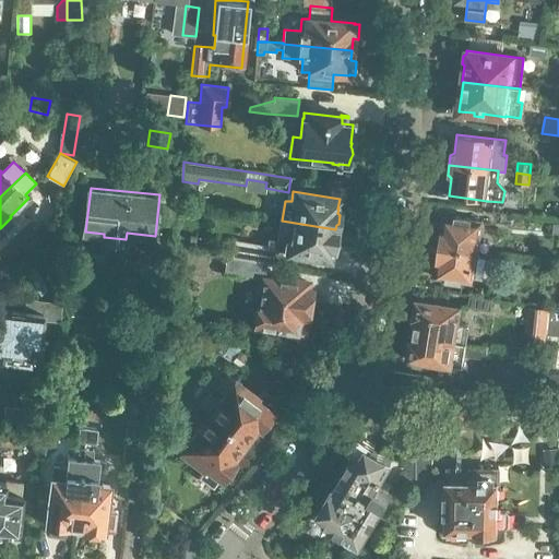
[(439,247),(438,249),(476,253),(482,223),(471,221),(472,218),(455,216),(455,218),(444,217),(442,228),(441,228),(440,234),(438,238),(437,241),(439,247)]
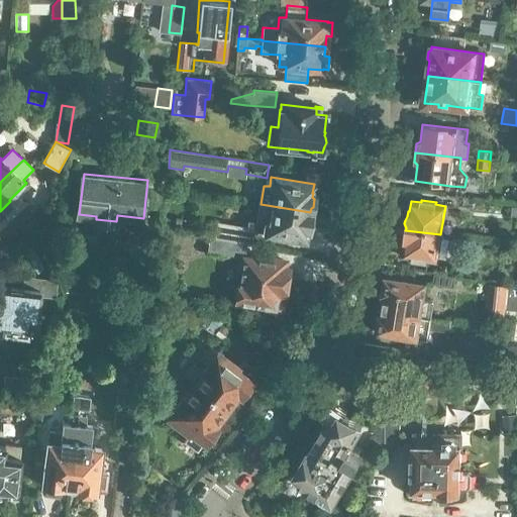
[(310,212),(261,204),(257,223),(264,224),(262,232),(305,239),(307,230),(308,226),(310,225),(312,217),(310,215),(310,212)]
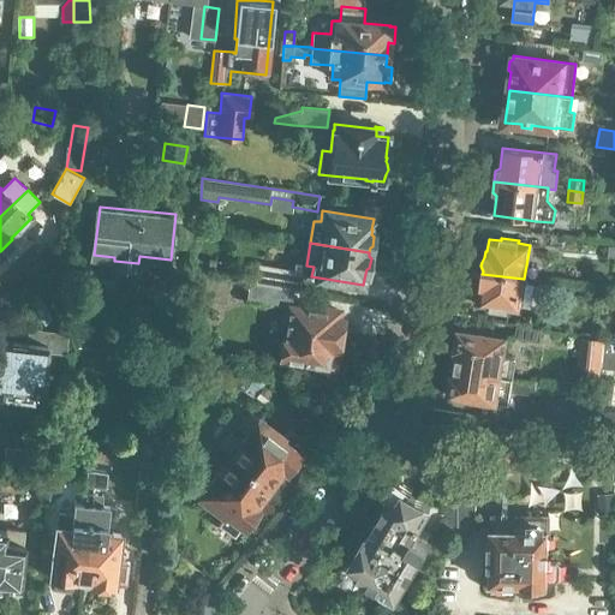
[(303,273),(260,266),(256,284),(293,290),(299,291),(303,273)]
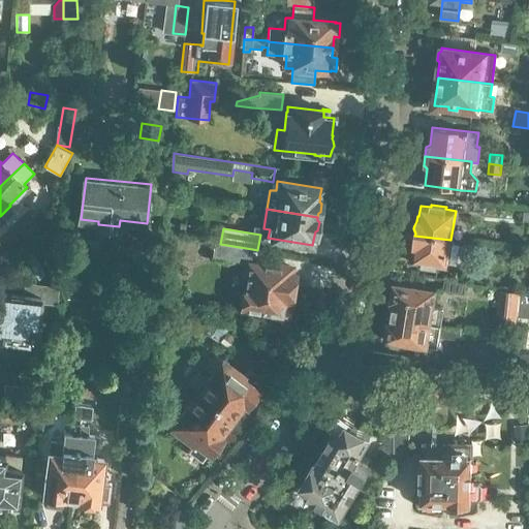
[(194,259),(196,242),(166,236),(163,254),(194,259)]
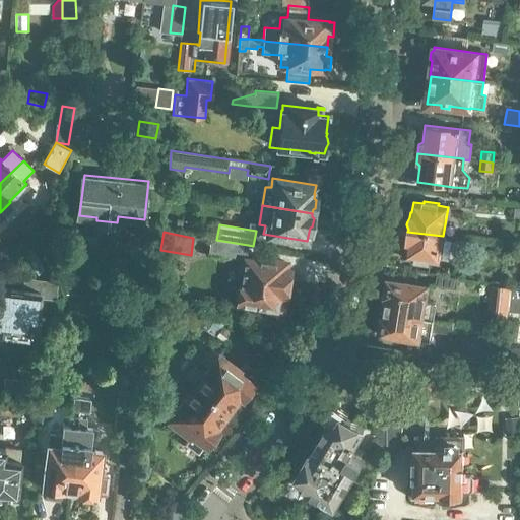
[(443,236),(407,232),(405,235),(404,239),(406,244),(405,247),(406,247),(404,258),(414,259),(414,261),(430,263),(430,261),(439,263),(443,236)]
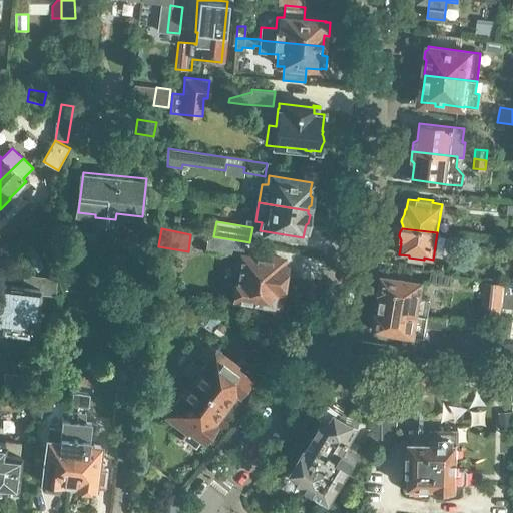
[(244,241),(213,236),(209,235),(206,250),(234,254),(234,250),(242,251),(244,241)]
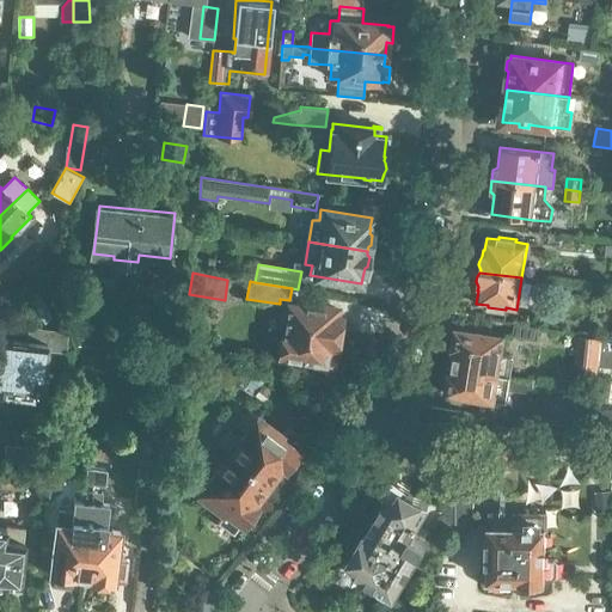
[(280,353),(281,354),(280,359),(288,360),(291,363),(299,365),(303,362),(334,367),(338,341),(341,340),(342,331),(340,328),(341,318),(336,317),(337,310),(324,307),(323,311),(288,305),(288,306),(283,306),(280,324),(286,325),(285,334),(282,335),(280,337),(280,338),(279,342),(277,343),(277,344),(277,346),(277,347),(279,350),(280,353)]
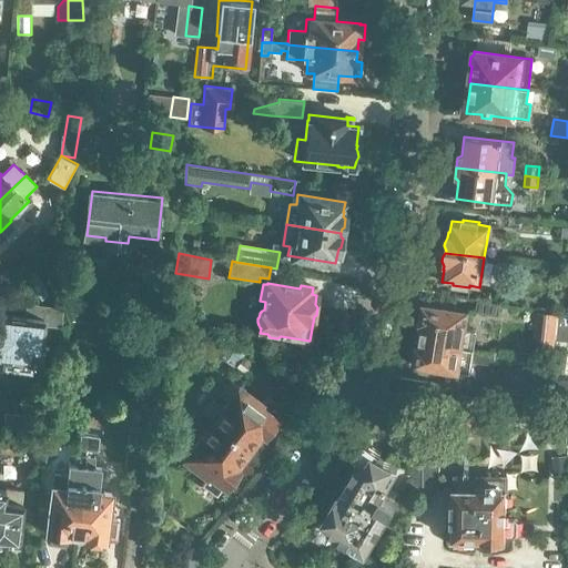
[(503,302),(476,298),(475,313),(501,316),(503,302)]
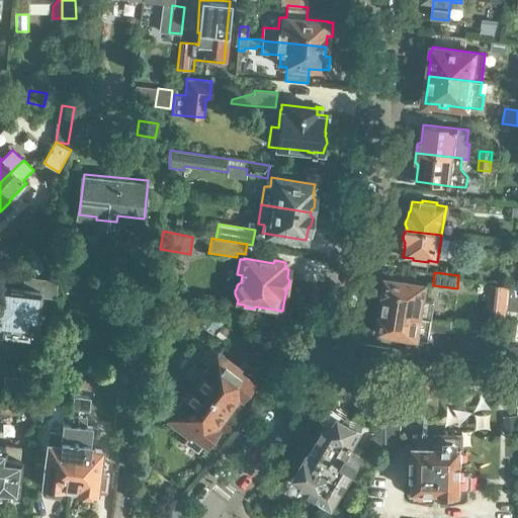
[(0,325),(4,326),(3,333),(26,336),(26,334),(38,336),(39,320),(35,320),(37,296),(49,297),(55,298),(55,297),(57,280),(24,276),(22,288),(0,285),(0,325)]
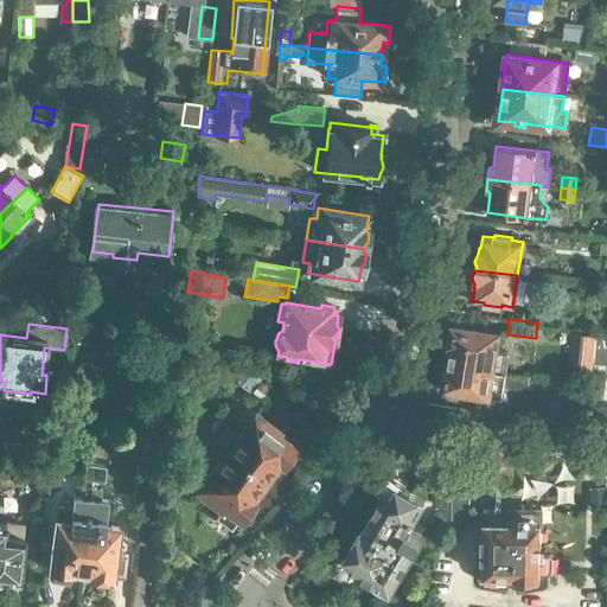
[(449,346),(447,366),(506,376),(508,374),(509,353),(499,352),(502,332),(452,325),(448,346),(449,346)]
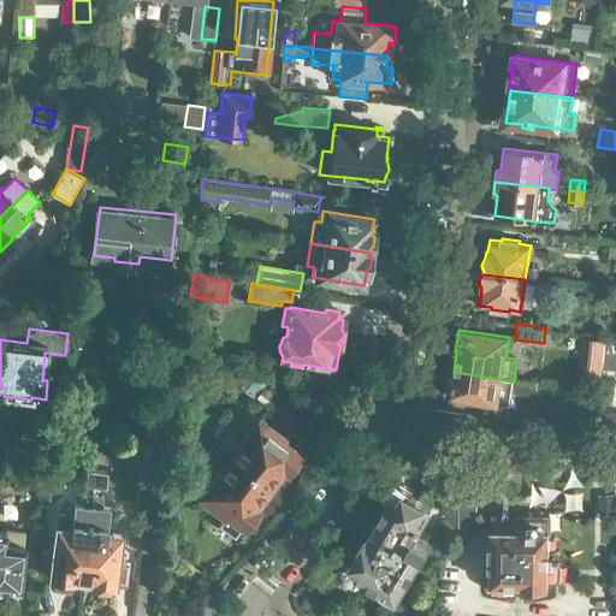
[(615,338),(606,338),(602,379),(615,380),(615,368),(615,338)]
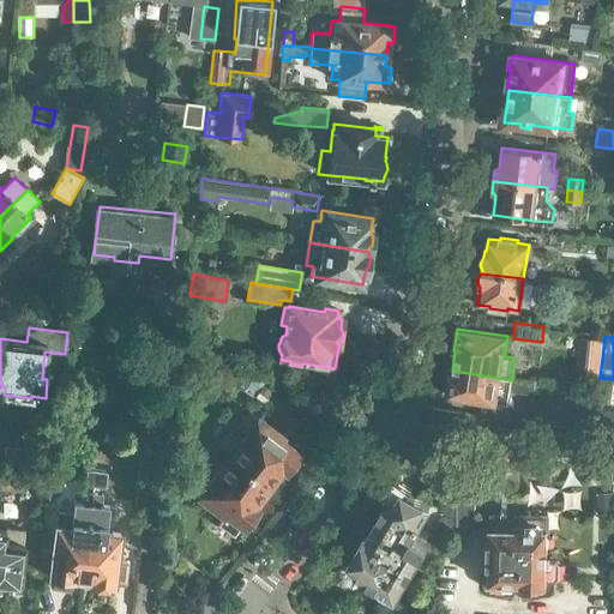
[(537,383),(513,378),(512,380),(452,371),(452,373),(450,373),(447,395),(509,404),(510,392),(535,396),(537,383)]
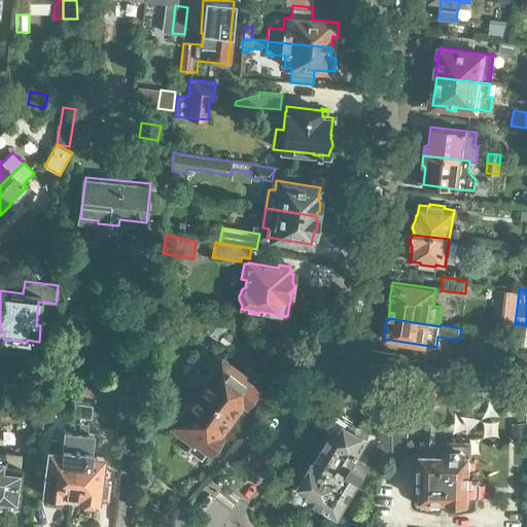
[(497,335),(493,370),(510,372),(514,337),(497,335)]
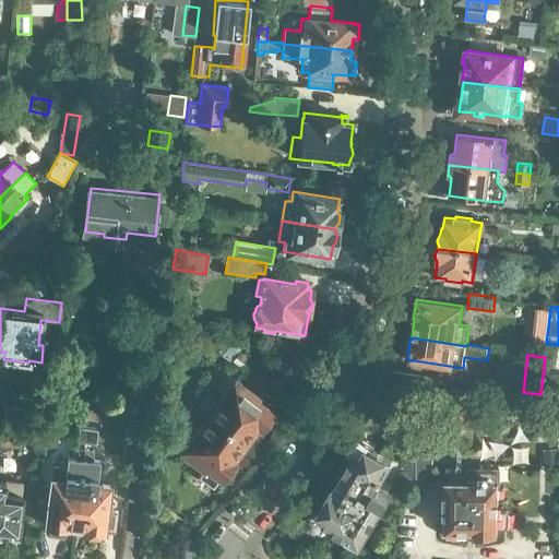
[(425,377),(394,371),(391,384),(421,390),(425,377)]
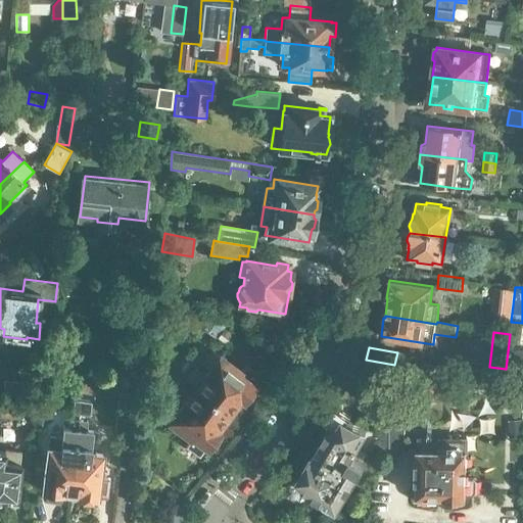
[(192,390),(226,417),(240,398),(243,400),(245,398),(249,397),(253,392),(253,388),(254,386),(253,384),(259,376),(246,366),(241,373),(210,349),(200,361),(209,368),(206,373),(196,366),(190,375),(199,381),(192,390)]
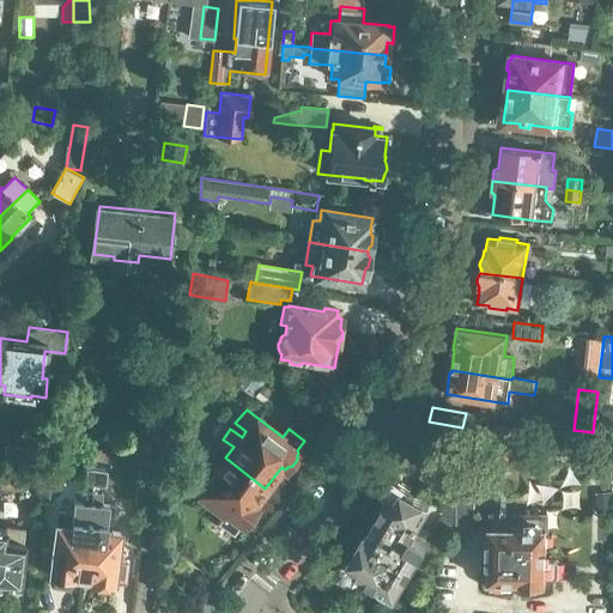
[(594,431),(594,432),(612,434),(612,412),(596,410),(594,430),(594,431)]
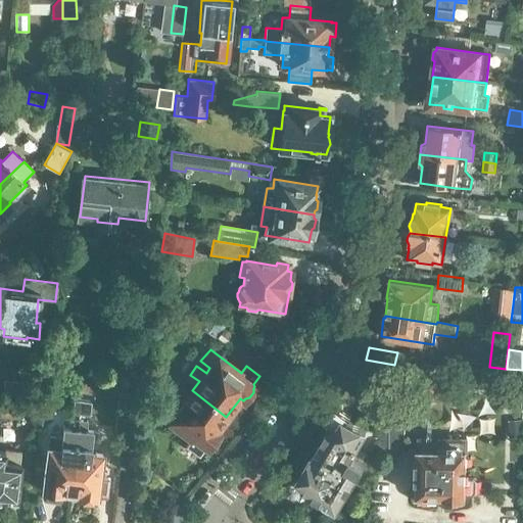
[(366,360),(364,373),(391,377),(394,365),(366,360)]
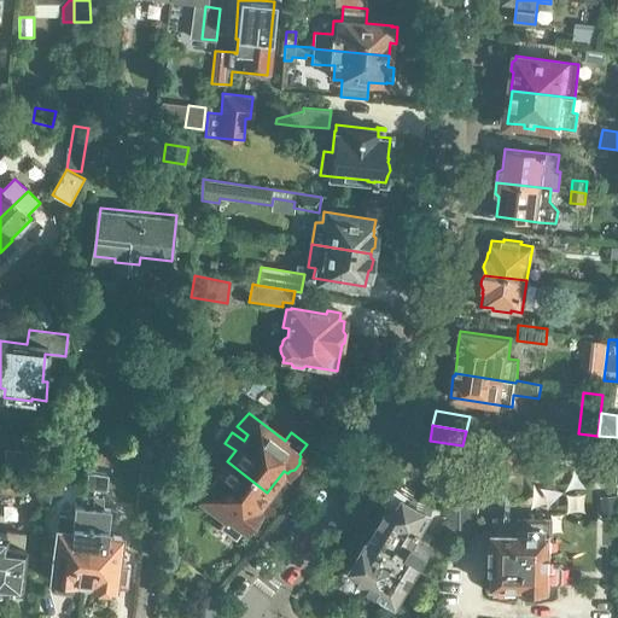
[(112,459),(93,455),(89,471),(110,474),(112,459)]
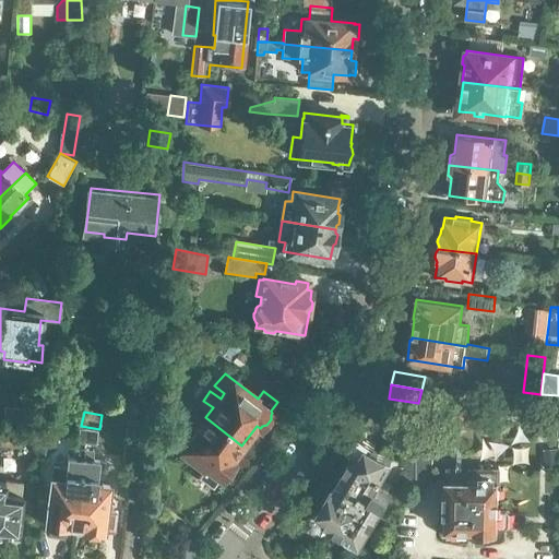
[(241,445),(205,417),(192,436),(185,430),(186,428),(177,421),(165,437),(204,468),(199,476),(212,487),(219,477),(222,479),(234,463),(230,461),(241,445)]
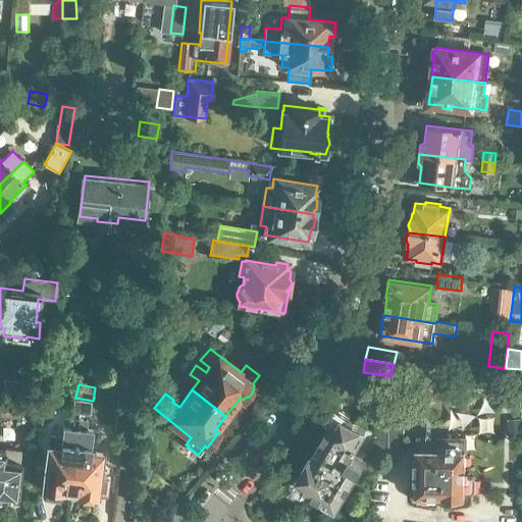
[(80,416),(83,403),(74,401),(72,415),(80,416)]
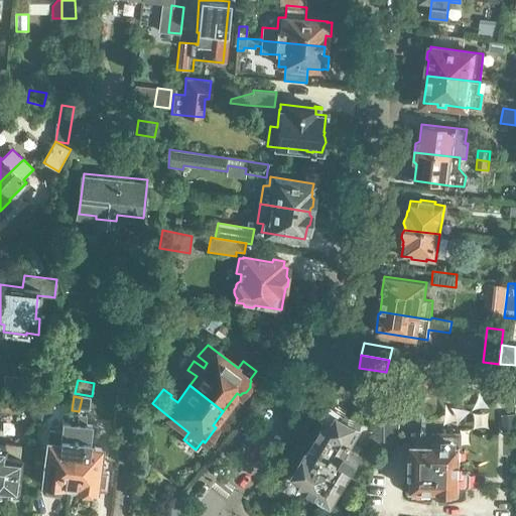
[(43,421),(44,402),(0,397),(0,410),(19,412),(20,409),(32,410),(31,415),(36,420),(43,421)]
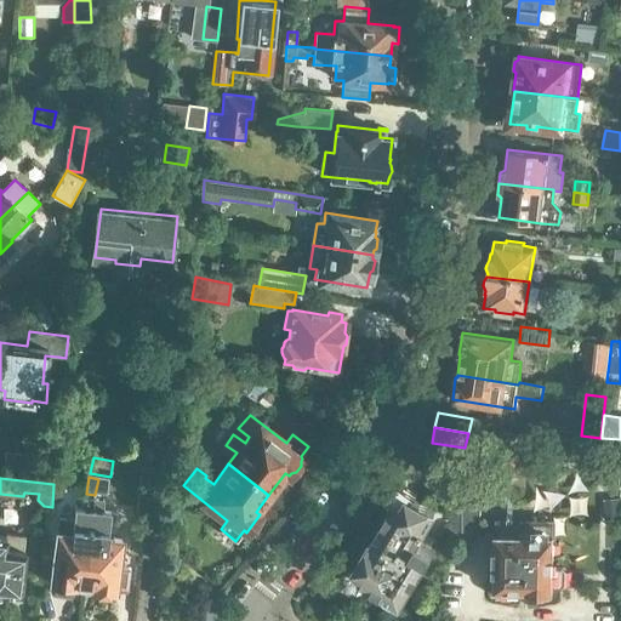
[(106,479),(98,479),(95,495),(103,496),(106,479)]
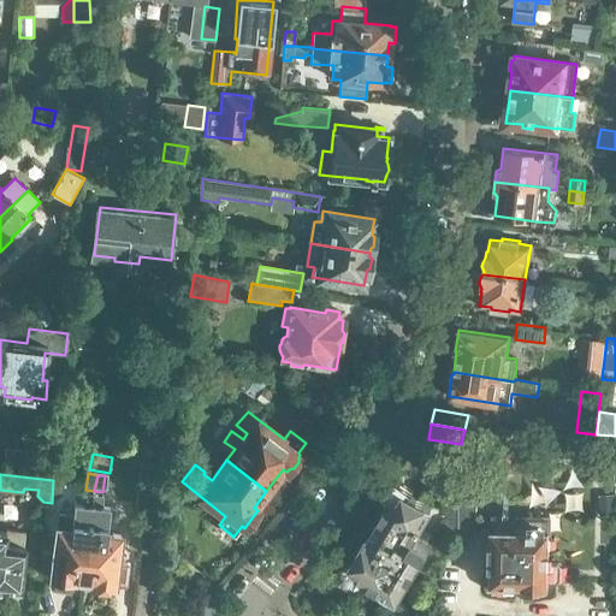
[(432,508),(406,492),(398,489),(369,537),(367,537),(348,570),(397,599),(422,556),(424,557),(431,546),(415,538),(432,508)]
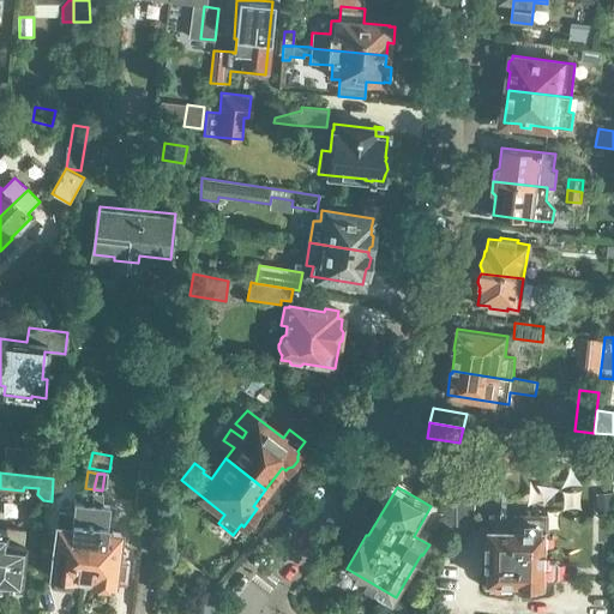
[(475,489),(457,489),(457,533),(475,533),(475,489)]
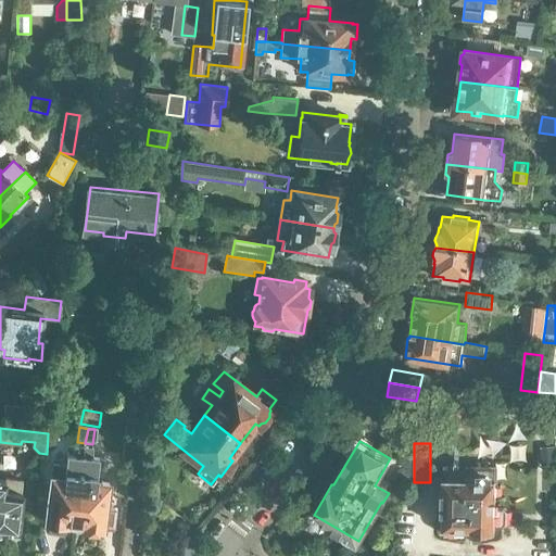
[(68,454),(66,465),(53,464),(46,529),(49,532),(62,534),(65,532),(65,523),(67,523),(67,522),(73,523),(83,446),(77,445),(76,454),(68,454)]
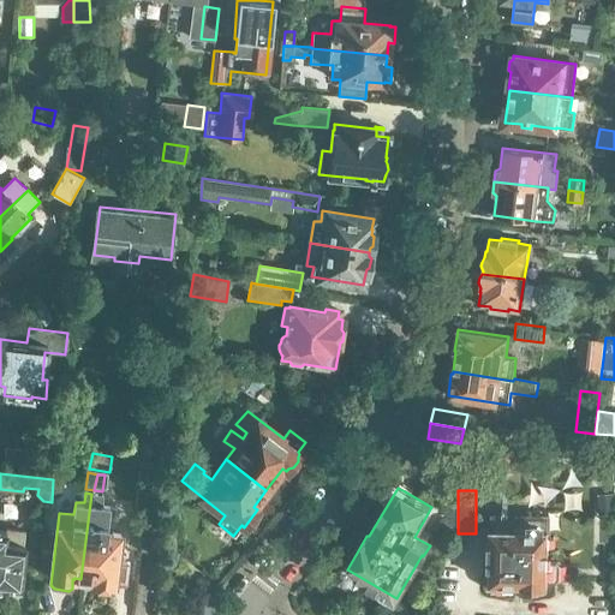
[(91,494),(81,579),(90,579),(90,580),(91,581),(96,585),(96,586),(108,587),(108,586),(112,583),(114,583),(115,581),(126,583),(129,561),(121,561),(124,531),(106,529),(108,506),(101,505),(102,495),(91,494)]
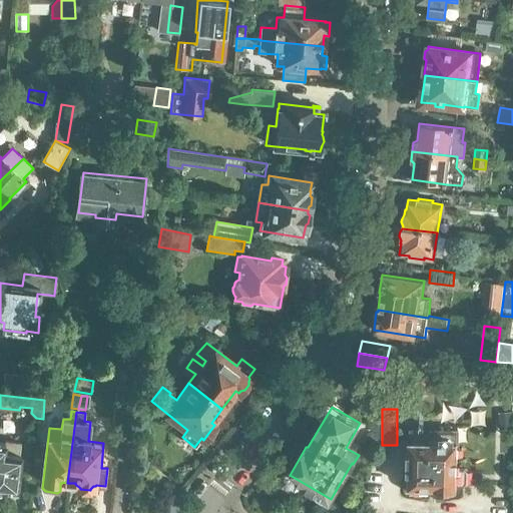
[(511,412),(500,413),(501,428),(512,427),(511,412)]
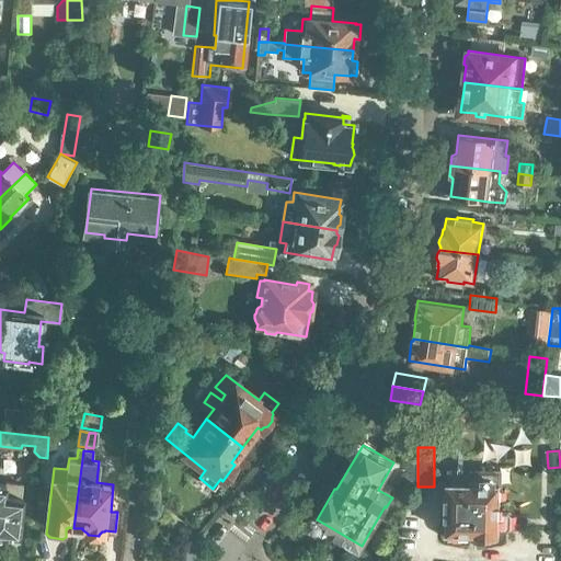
[(493,534),(499,534),(499,530),(507,530),(510,528),(510,514),(507,512),(502,512),(502,483),(500,483),(500,472),(451,470),(451,482),(448,481),(448,495),(447,495),(447,531),(448,533),(449,539),(467,539),(467,533),(476,533),(476,534),(481,534),(483,536),(492,536),(493,534)]
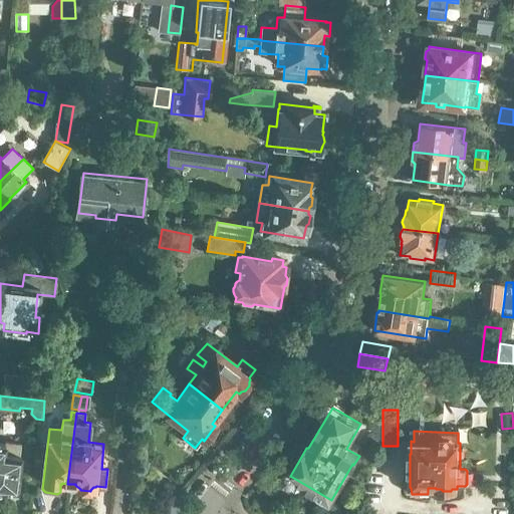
[(0,489),(16,490),(20,456),(19,456),(20,444),(5,442),(5,444),(0,443),(0,490),(0,489)]
